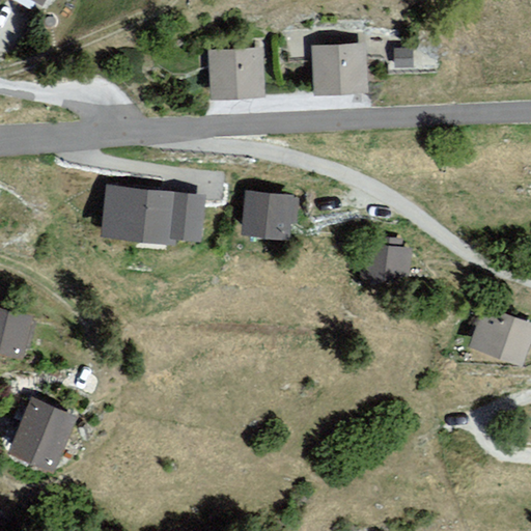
[(361,39),(308,46),(313,93),(366,87),(361,39)]
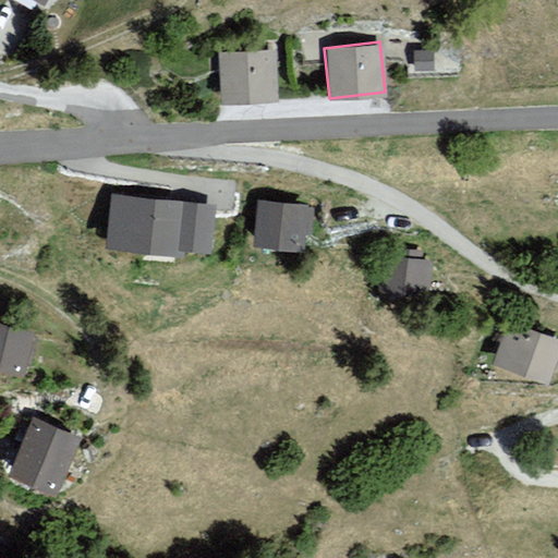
[(274,49),(218,53),(222,102),(278,97),(274,49)]
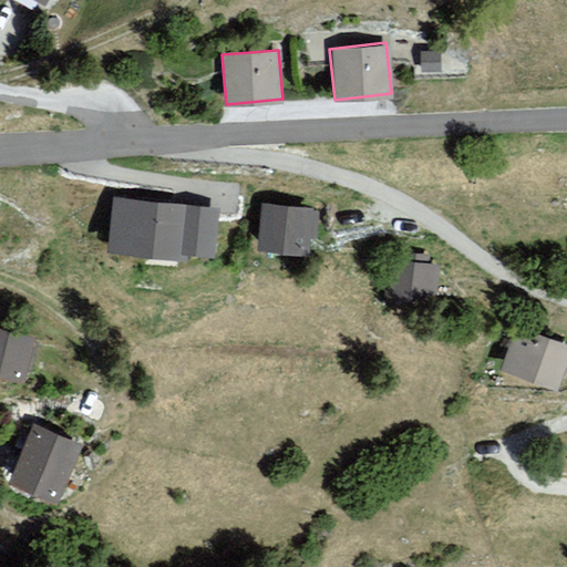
[(214,257),(219,209),(114,196),(107,251),(189,261),(189,254),(214,257)]
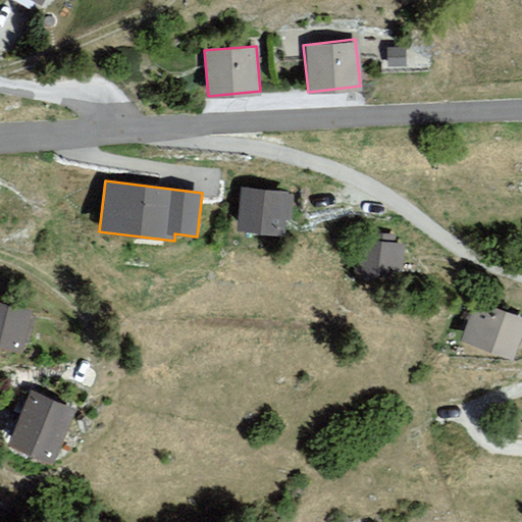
[(236,230),(285,235),(290,191),(240,187),(236,230)]
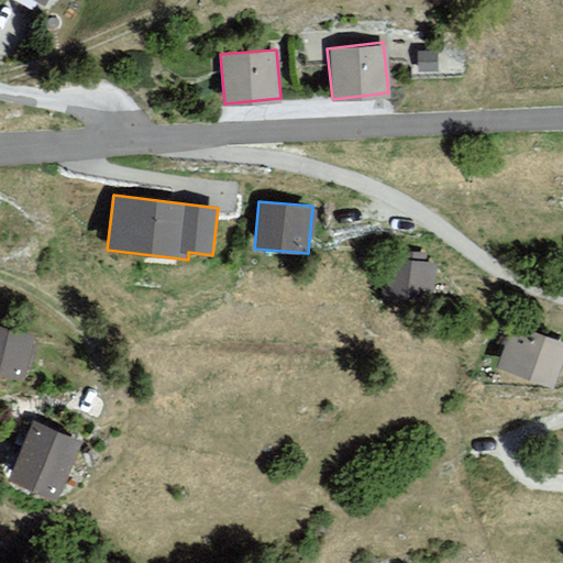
[(435,300),(439,261),(389,256),(385,296),(435,300)]
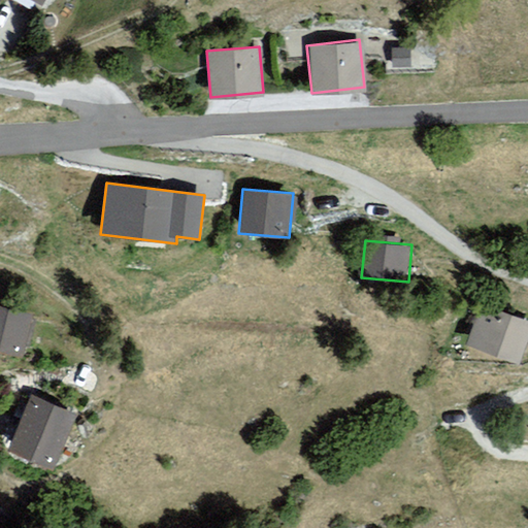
[(33,310),(0,304),(0,344),(27,350),(33,310)]
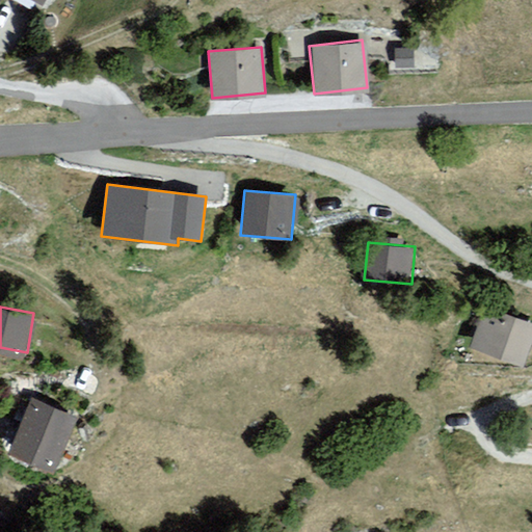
[(473,348),(525,364),(531,341),(531,323),(485,310),(473,348)]
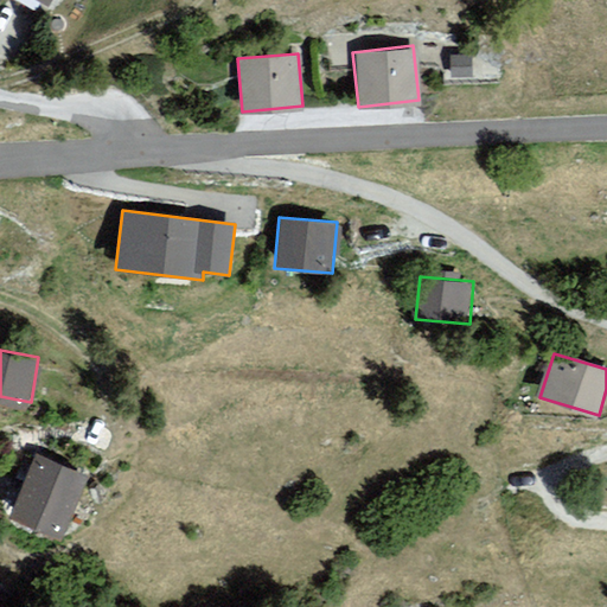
[(33,455),(11,517),(68,537),(89,474),(33,455)]
